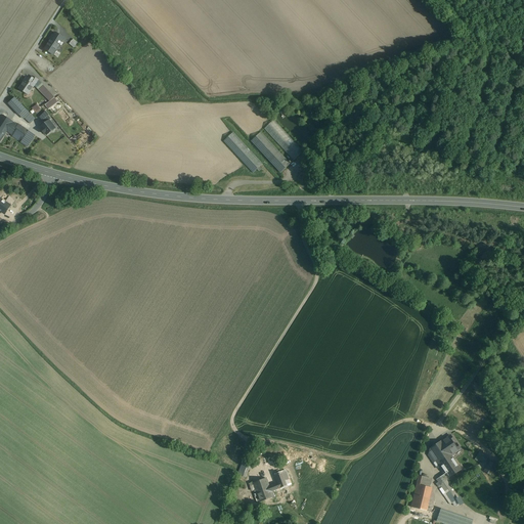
[(63,38),(55,33),(53,36),(52,35),(49,38),(51,39),(59,45),(59,44),(60,45),(61,45),(62,43),(61,42),(63,38)]
